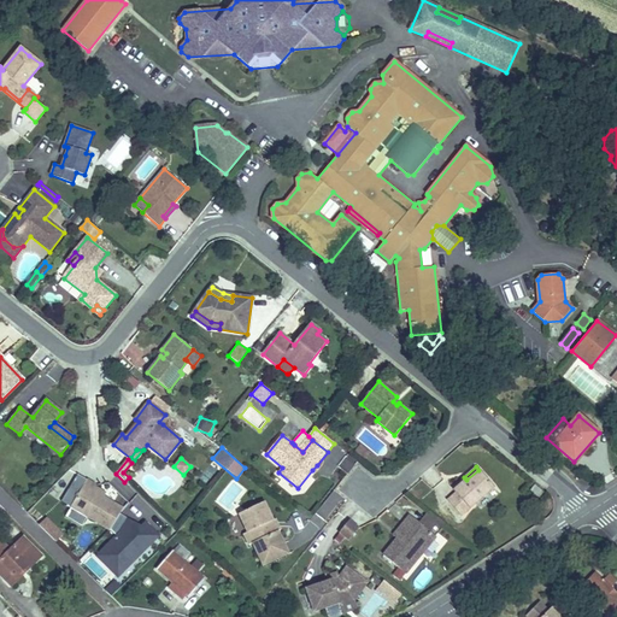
[(494,488),(479,470),(466,480),(453,491),(456,493),(448,500),(462,516),(494,488)]
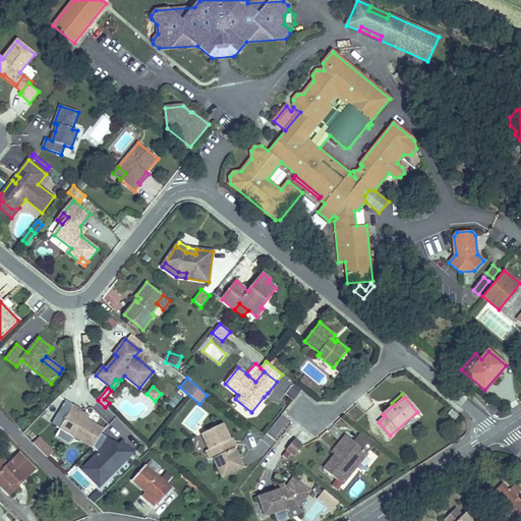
[(74,437),(93,448),(101,433),(104,429),(88,419),(77,414),(79,411),(80,409),(73,405),(71,409),(65,419),(58,414),(53,423),(60,427),(60,428),(55,437),(69,445),(74,437)]
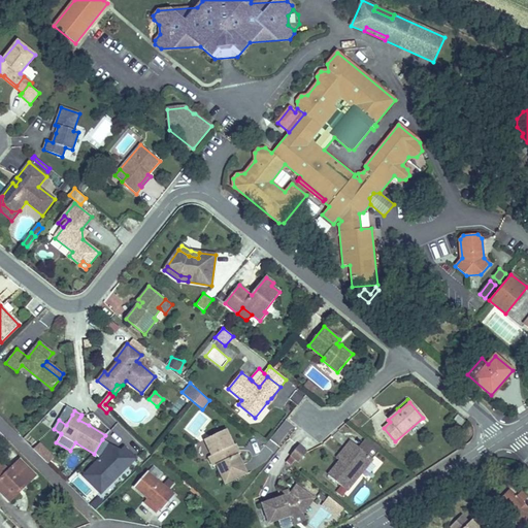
[(59,420),(66,425),(72,415),(64,410),(59,420)]
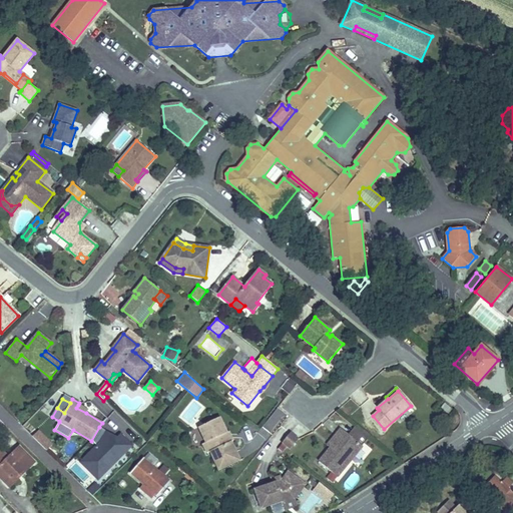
[(452,410),(444,404),(441,408),(448,414),(452,410)]
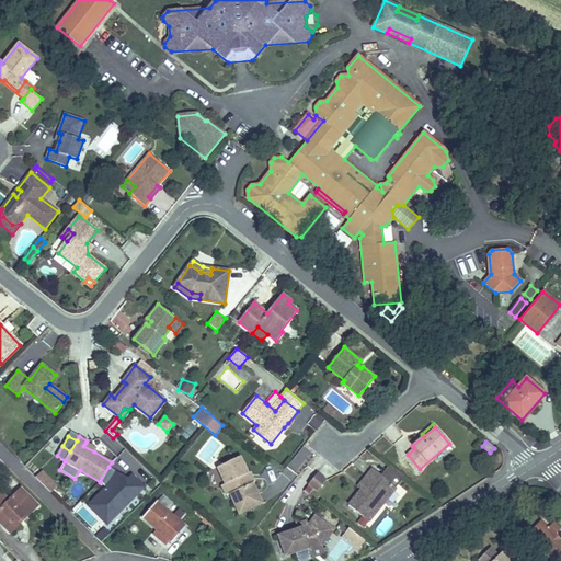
[(95,448),(86,443),(83,446),(94,451),(95,448)]
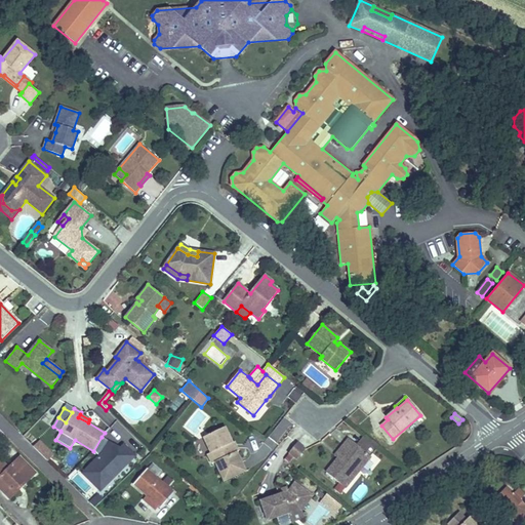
[(225,428),(218,431),(220,434),(230,438),(225,428)]
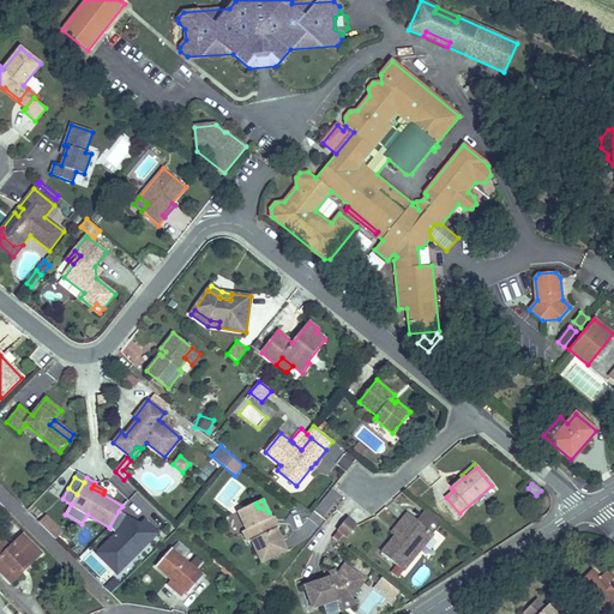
[(248,542),(252,541),(262,563),(287,552),(277,529),(271,518),(269,512),(258,507),(256,504),(246,507),(247,512),(246,518),(242,521),(246,530),(242,531),(248,542)]
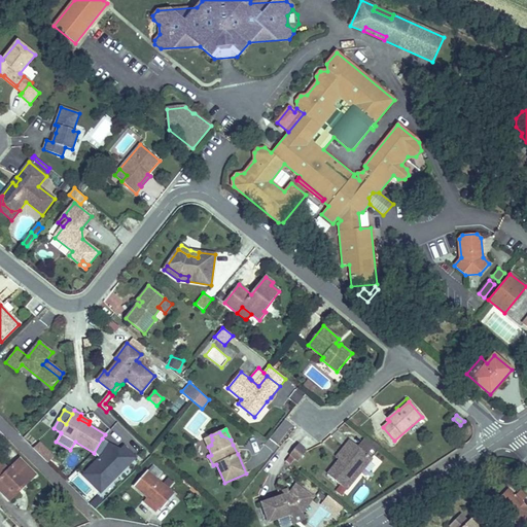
[(204,438),(208,447),(211,445),(212,440),(211,435),(204,438)]
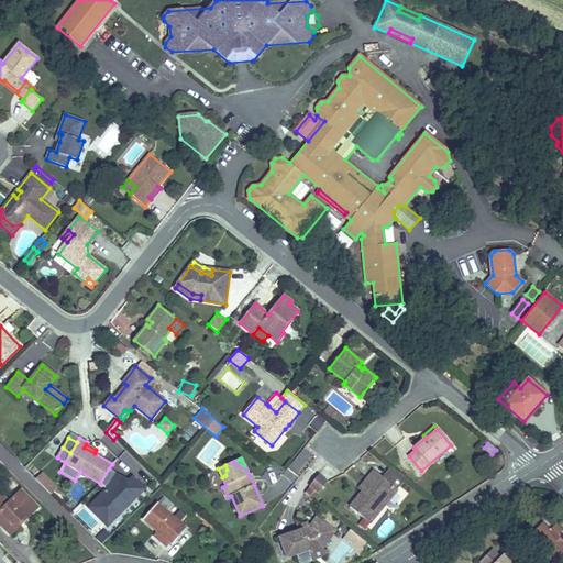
[(107,489),(94,503),(113,521),(144,489),(132,477),(129,481),(127,484),(114,476),(117,473),(109,468),(100,484),(107,489)]
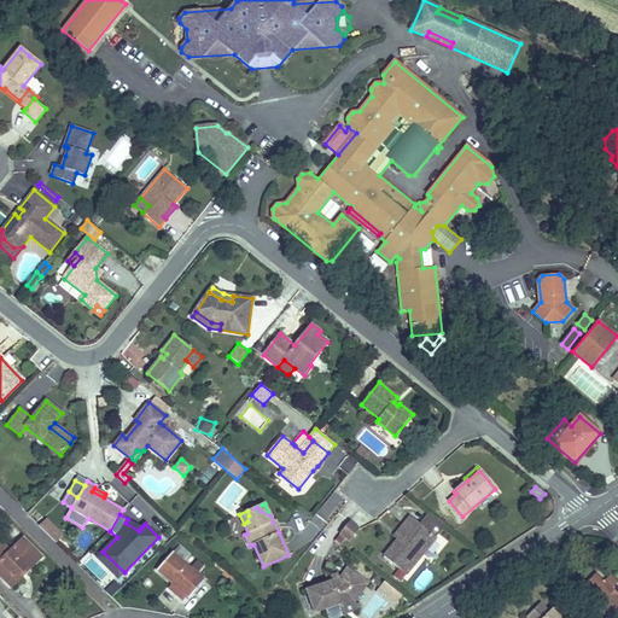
[(419,524),(431,532),(438,524),(426,516),(419,524)]
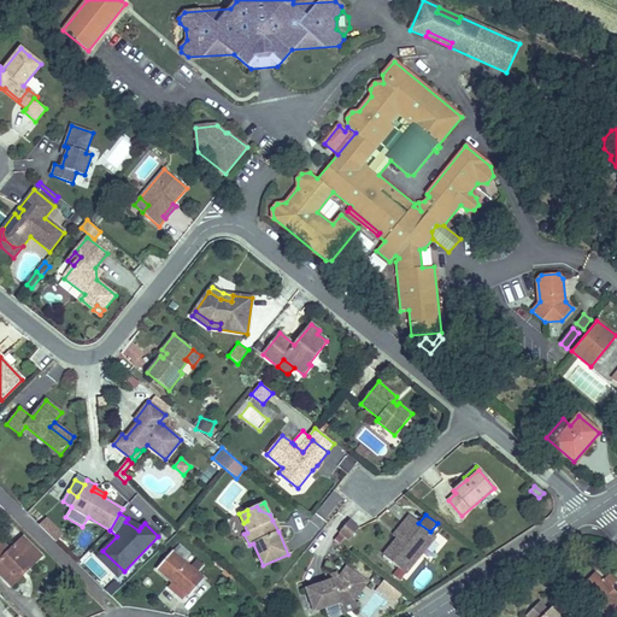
[(436,538),(430,532),(418,523),(410,516),(403,524),(406,528),(398,539),(383,556),(406,574),(436,538)]
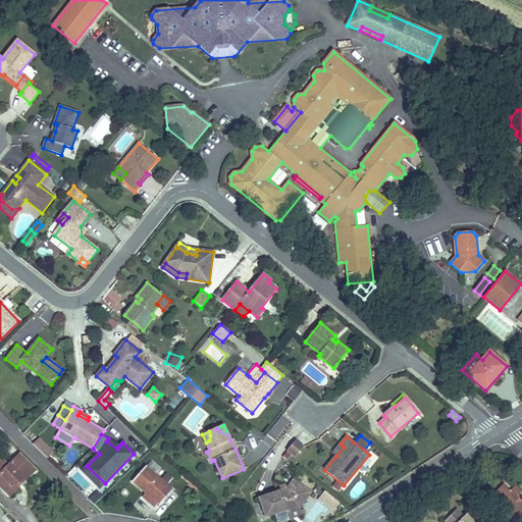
[(33,445),(47,459),(54,451),(40,437),(33,445)]
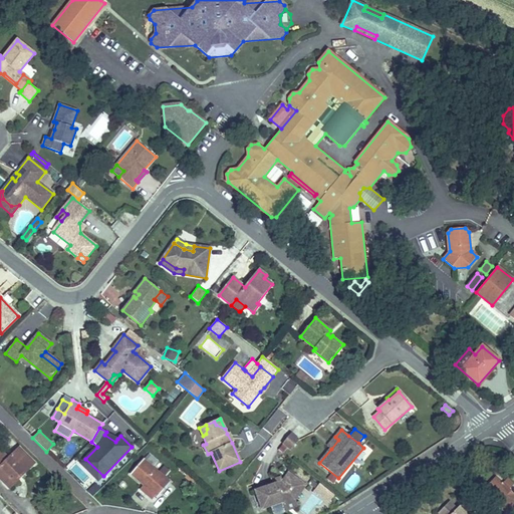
[(115,442),(117,439),(106,432),(104,435),(115,442)]
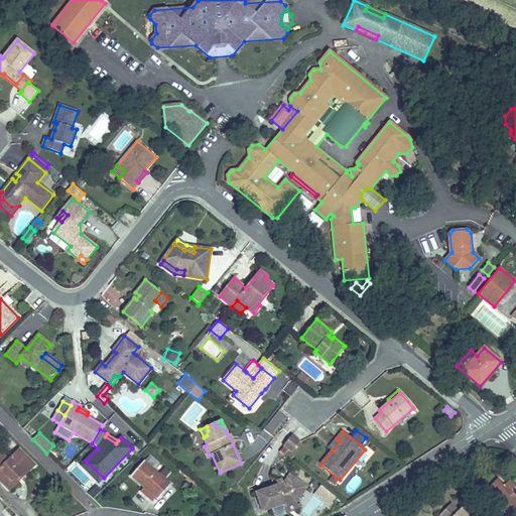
[(299,441),(292,435),(283,445),(291,452),(299,441)]
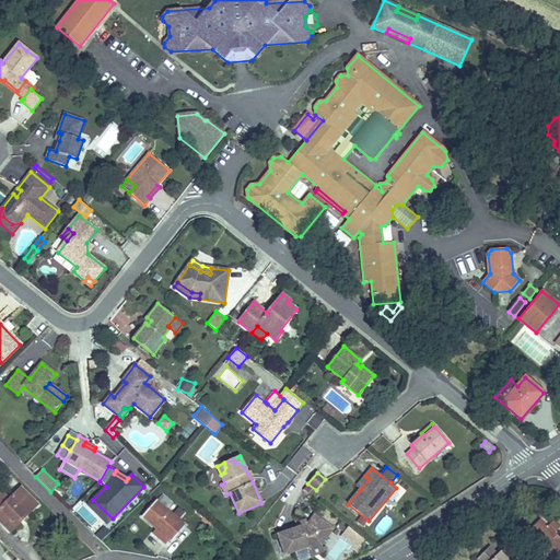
[(357,487),(361,489),(369,479),(365,476),(357,487)]
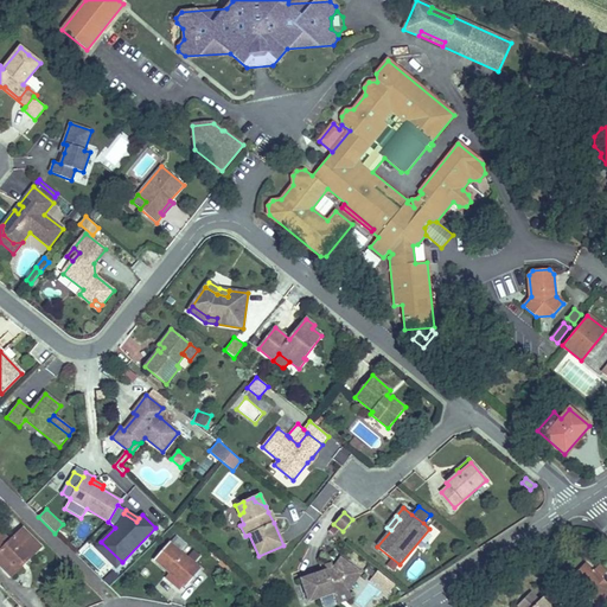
[(40,548),(23,529),(10,542),(0,531),(0,564),(8,574),(20,562),(23,566),(40,548)]
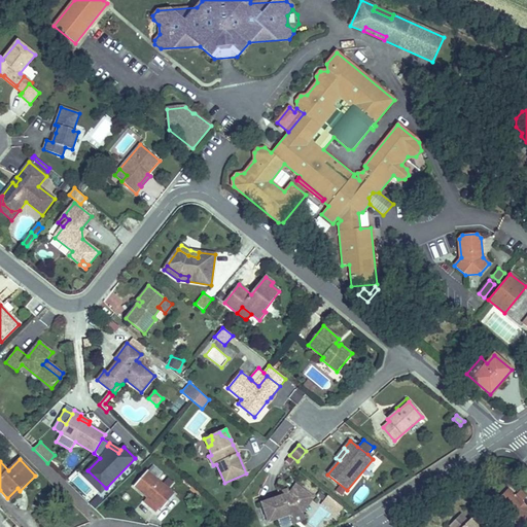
[(162,510),(174,495),(156,480),(162,473),(152,465),(147,471),(134,486),(162,510)]
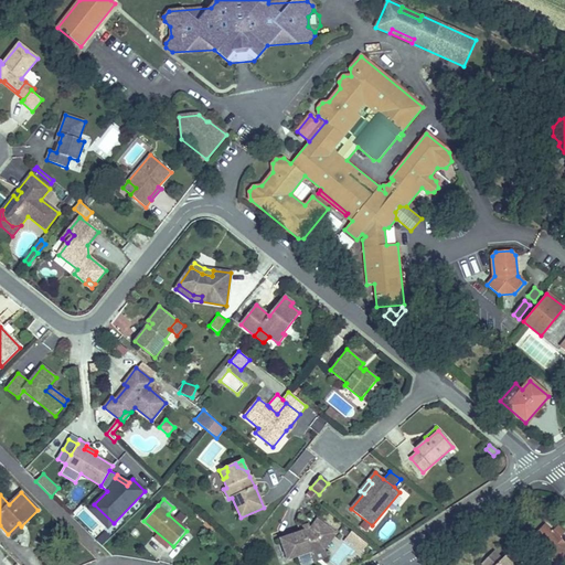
[(94,504),(88,510),(108,529),(114,523),(94,504)]
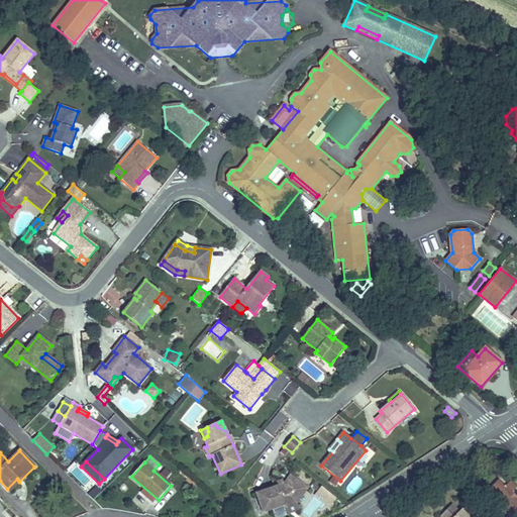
[(308,488),(290,476),(284,485),(285,487),(280,489),(279,487),(278,487),(256,494),(263,512),(272,509),(296,501),(297,503),(308,488)]
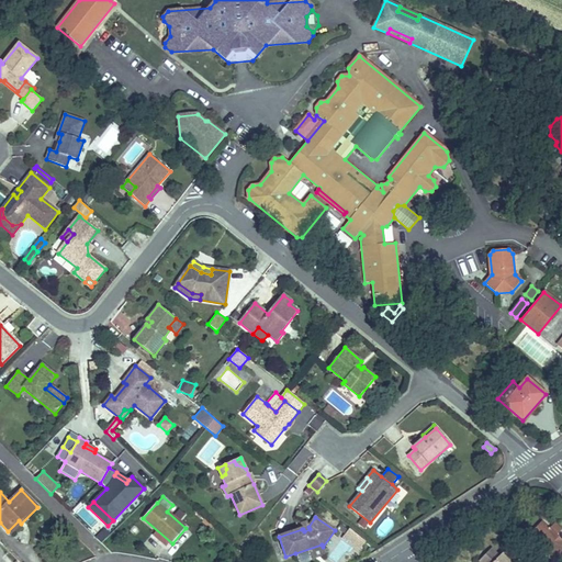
[(385,535),(394,525),(390,519),(380,529),(385,535)]
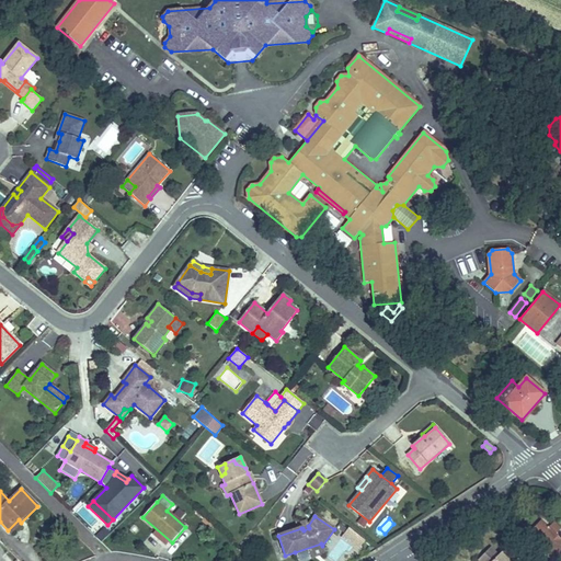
[(10,533),(21,523),(19,519),(8,530),(10,533)]
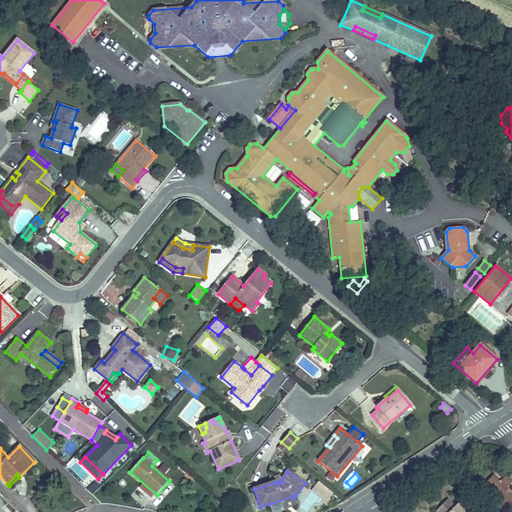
[(507,488),(501,482),(495,476),(481,490),(503,511),(504,511),(511,504),(511,492),(511,493),(509,489),(507,490),(506,489),(507,488)]
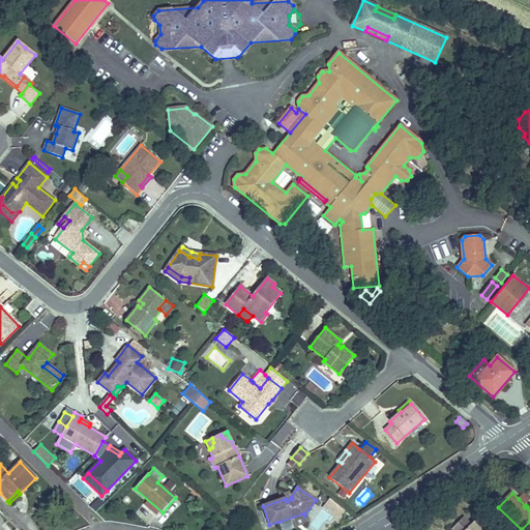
[(529,499),(524,494),(519,499),(525,505),(529,499)]
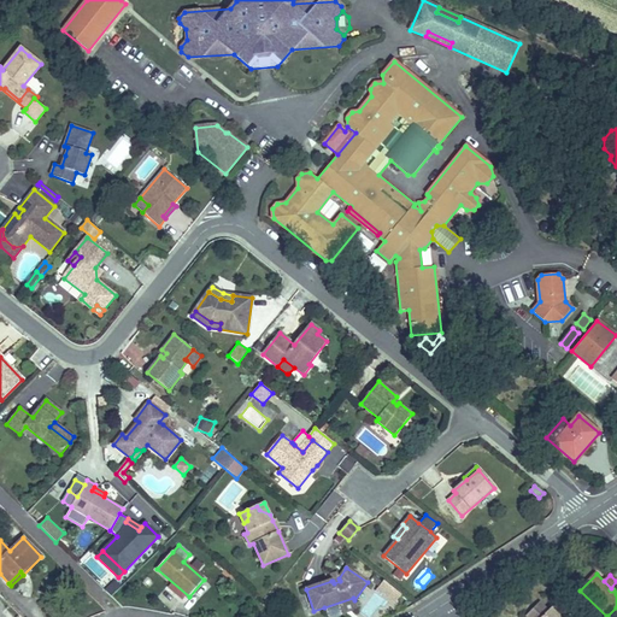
[(401,594),(383,581),(380,586),(385,589),(383,593),(395,603),(401,594)]
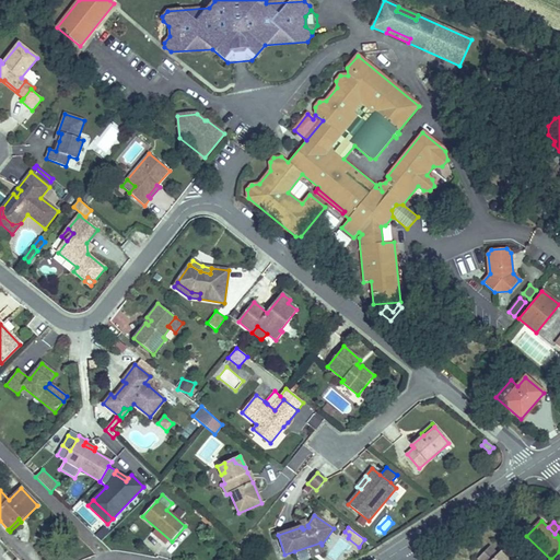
[(96,536),(101,541),(109,533),(105,528),(96,536)]
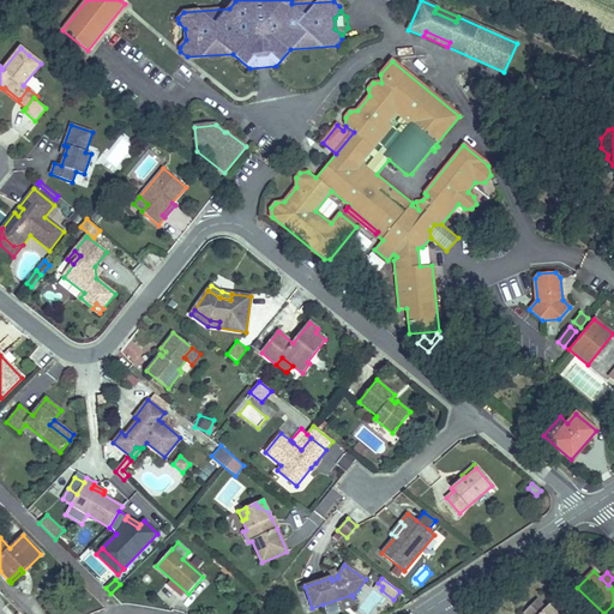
[(185,591),(173,581),(168,585),(180,596),(185,591)]
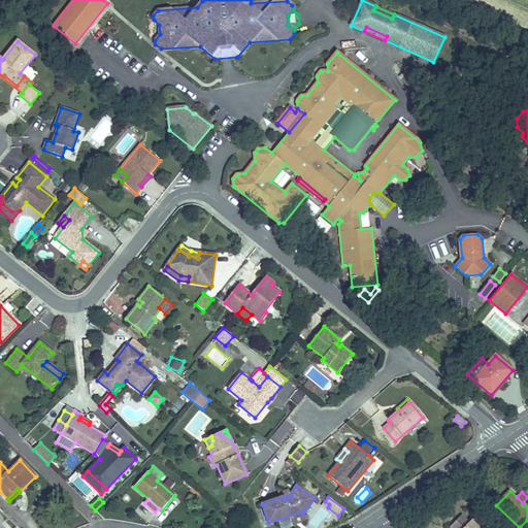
[(329,504),(325,501),(321,505),(326,509),(328,507),(329,504)]
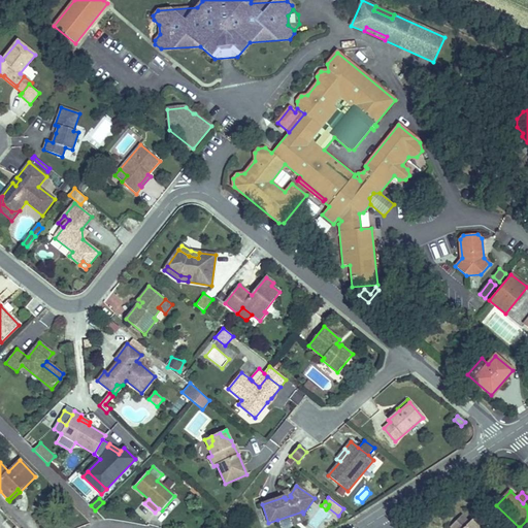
[(286,527),(305,521),(303,514),(302,512),(277,520),(279,527),(286,527)]
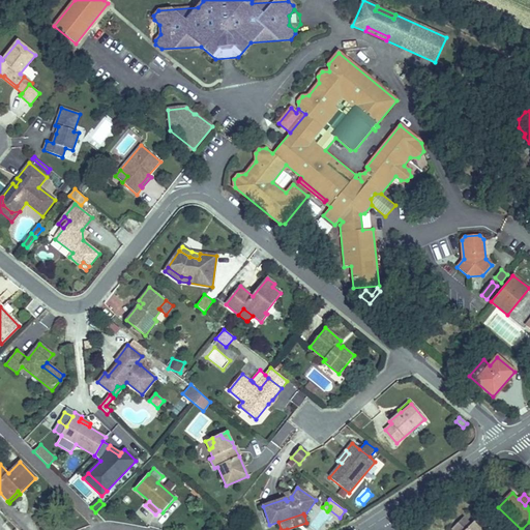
[(452,529),(466,529),(471,526),(463,519),(452,529)]
